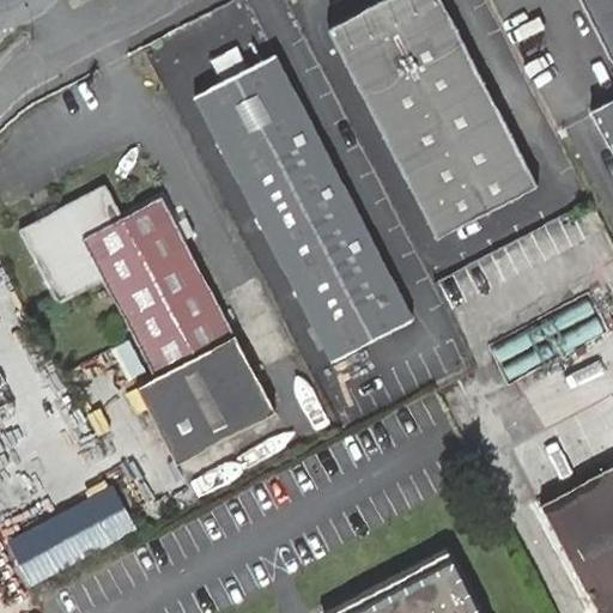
[(441,0),(380,0),(326,28),(435,238),(538,184),(441,0)]
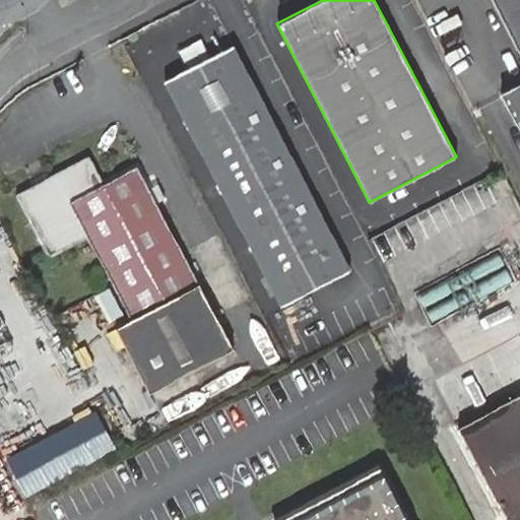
[(519,0),(492,0),(519,53),(519,82),(500,93),(519,131),(519,0)]
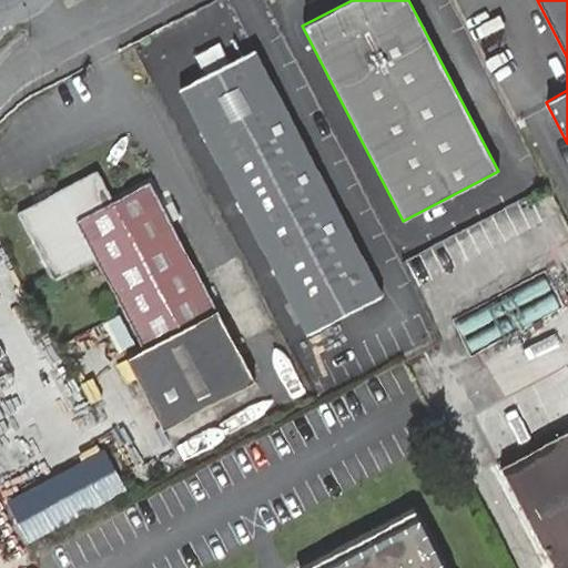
[(191,52),(196,69),(220,62),(215,44),(191,52)]
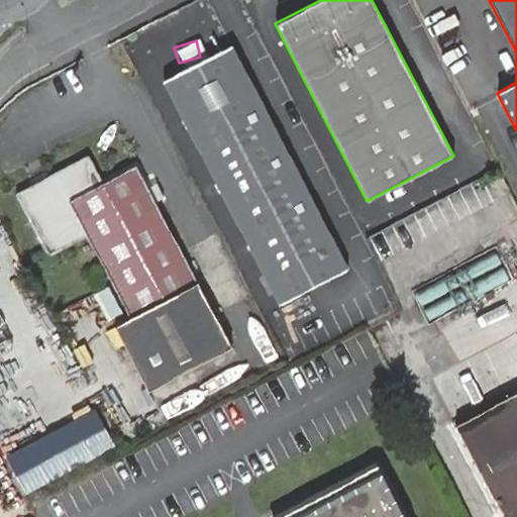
[(230,45),(160,83),(268,290),(338,252),(230,45)]
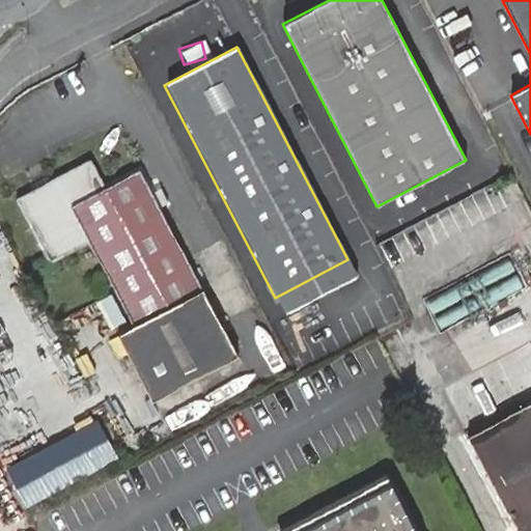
[(92,164),(53,185),(35,194),(18,203),(51,268),(91,246),(136,330),(118,339),(129,357),(154,404),(240,359),(205,295),(141,174),(108,192),(92,164)]
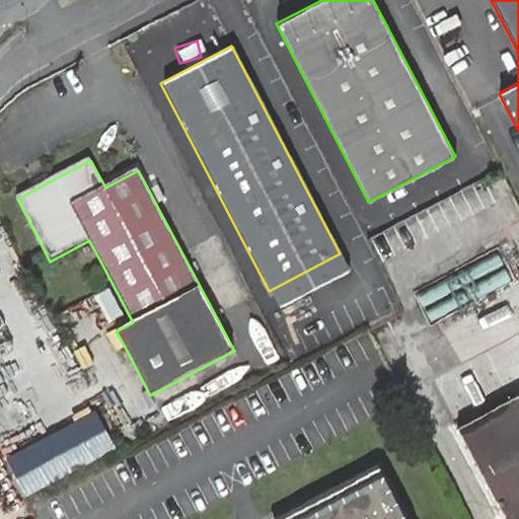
[(34,190),(52,180),(49,175),(31,184),(34,190)]
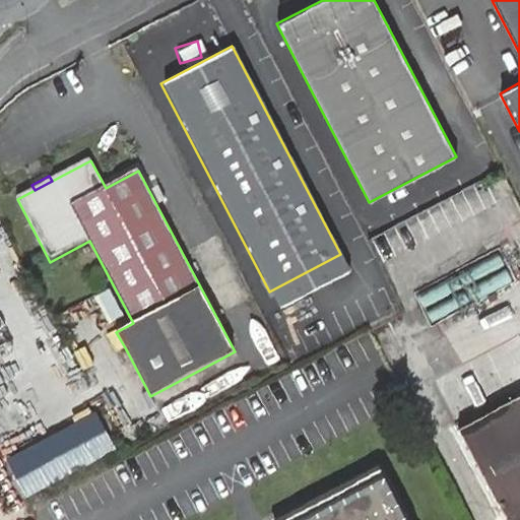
[(494,251),(411,290),(426,320),(508,280),(494,251)]
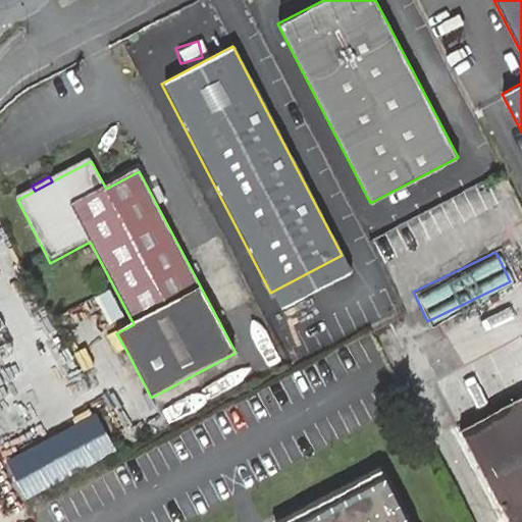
[(0,409),(25,466),(85,439),(16,288),(0,295),(0,409)]
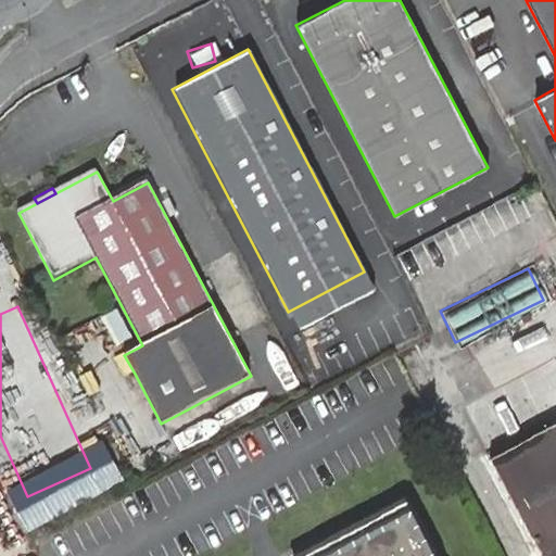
[(135,374),(124,355),(114,361),(125,379),(135,374)]
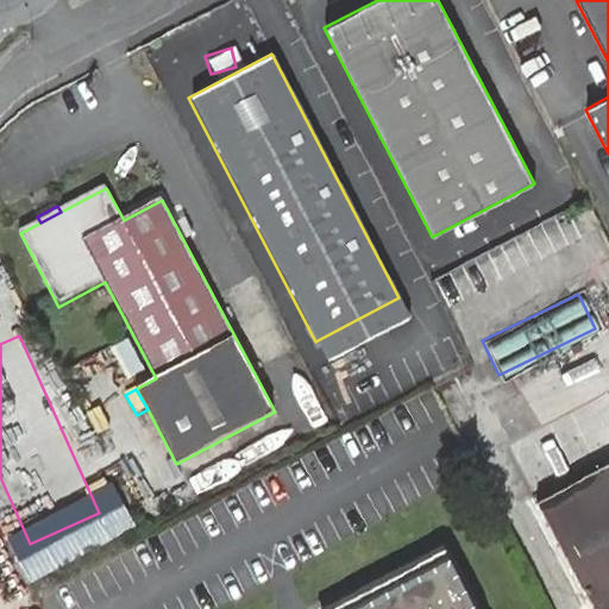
[(547,476),(560,471),(552,441),(538,446),(547,476)]
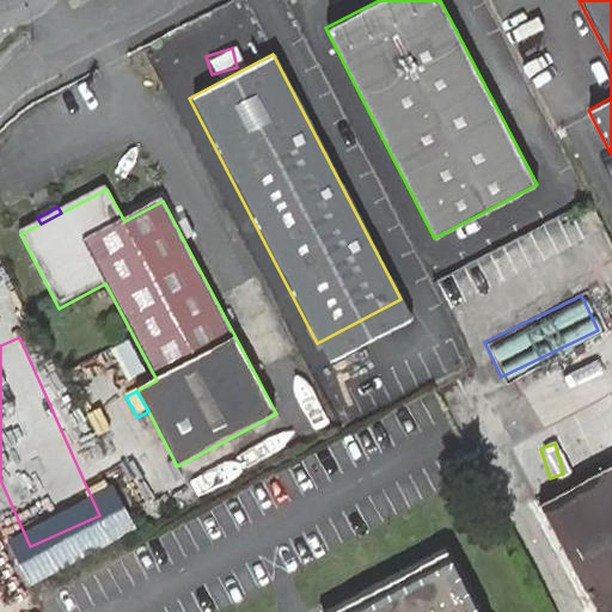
[(564,551),(597,611),(611,611),(611,464),(539,503),(564,551)]
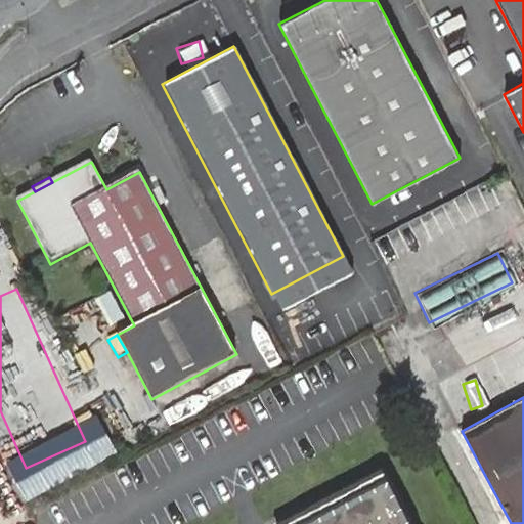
[(408,523),(383,474),(289,523),(408,523)]
